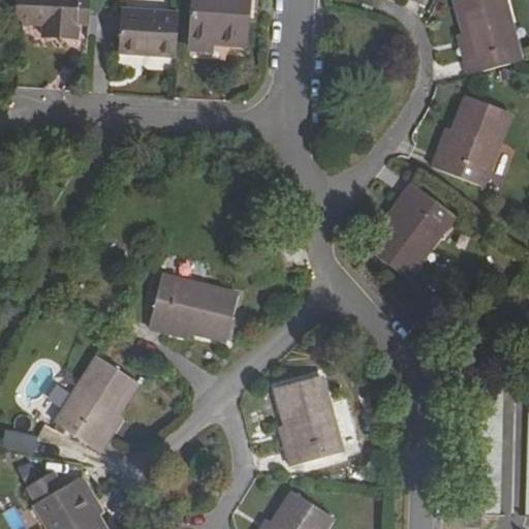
[(74,0),(16,0),(16,18),(42,19),(41,33),(73,34),(74,0)]
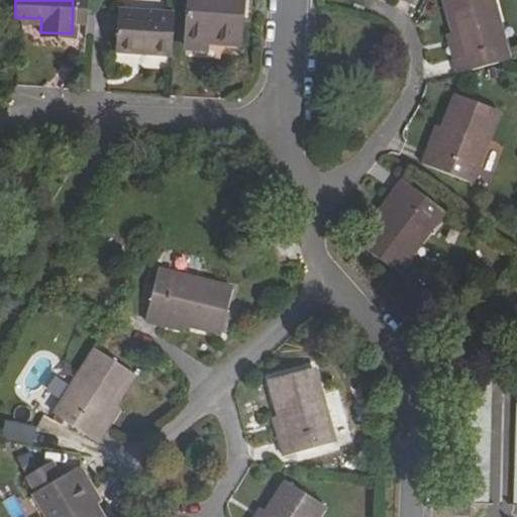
[(240,0),(187,0),(185,43),(205,44),(206,37),(238,39),(240,0)]
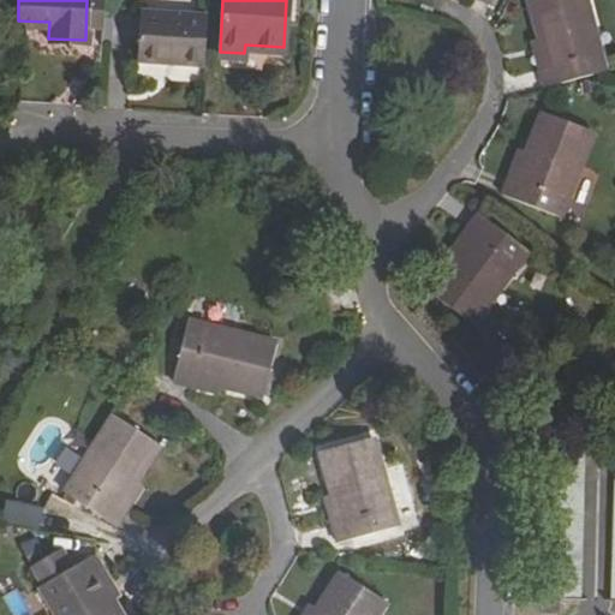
[(550,89),(610,72),(590,0),(535,0),(555,71),(545,73),(550,89)]
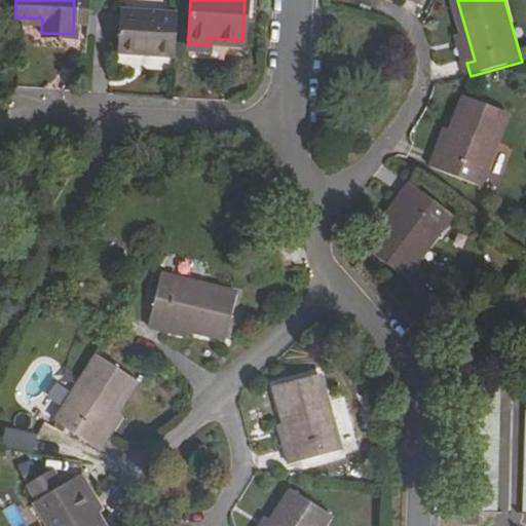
[(176,53),(178,10),(119,7),(117,51),(176,53)]
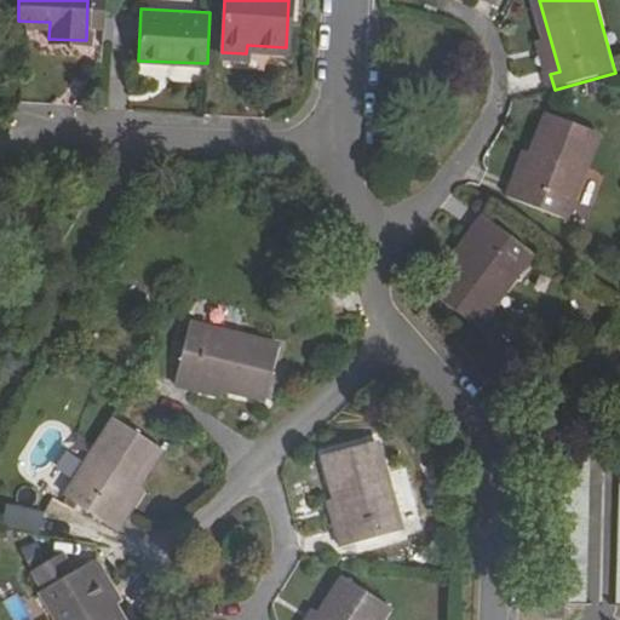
[(514,197),(568,219),(602,136),(552,115),(524,184),(520,182),(514,197)]
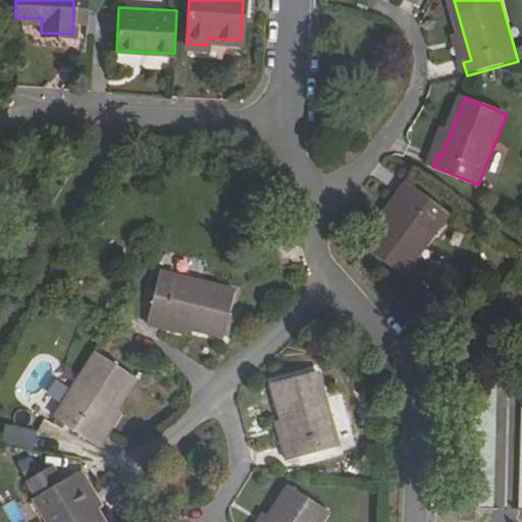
[(371,250),(408,276),(453,214),(411,184),(401,197),(407,200),(371,250)]
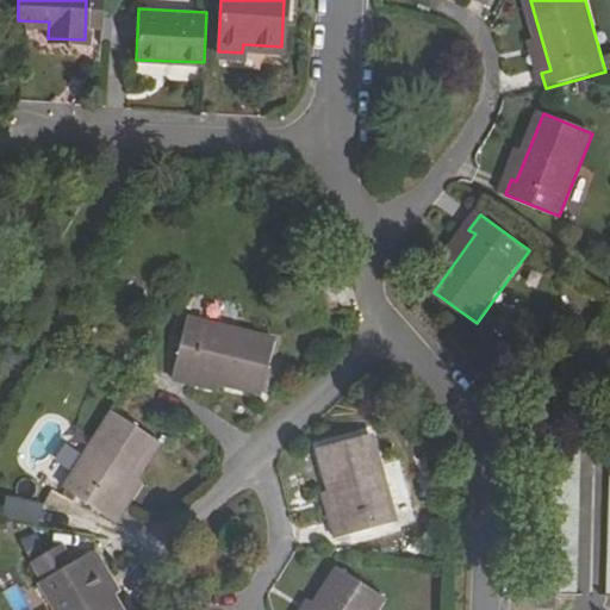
[(272,358),(186,340),(173,398),(190,402),(191,394),(261,410),(272,358)]
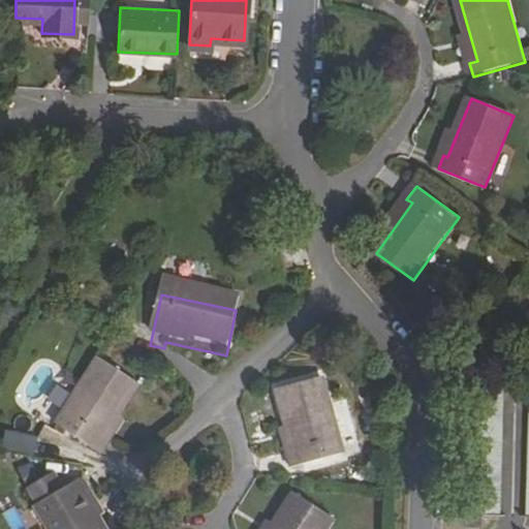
[(137,399),(98,374),(56,440),(101,469),(109,457),(103,454),(137,399)]
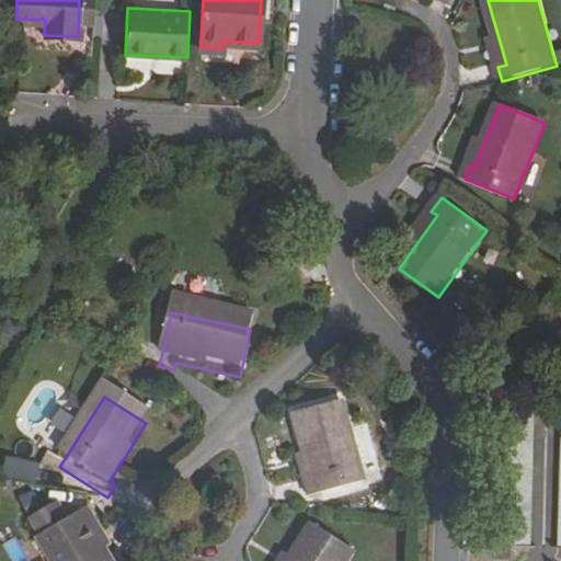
[(542,401),(542,424),(560,424),(560,402),(542,401)]
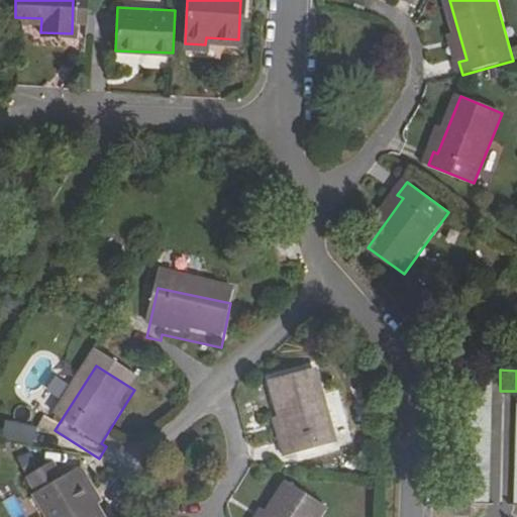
[(333,457),(314,385),(272,397),(288,454),(281,456),(285,471),(333,457)]
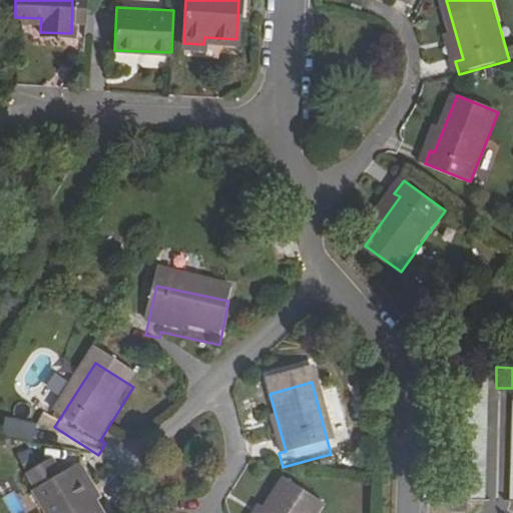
[(486,512),(488,397),(457,396),(455,512),(486,512)]
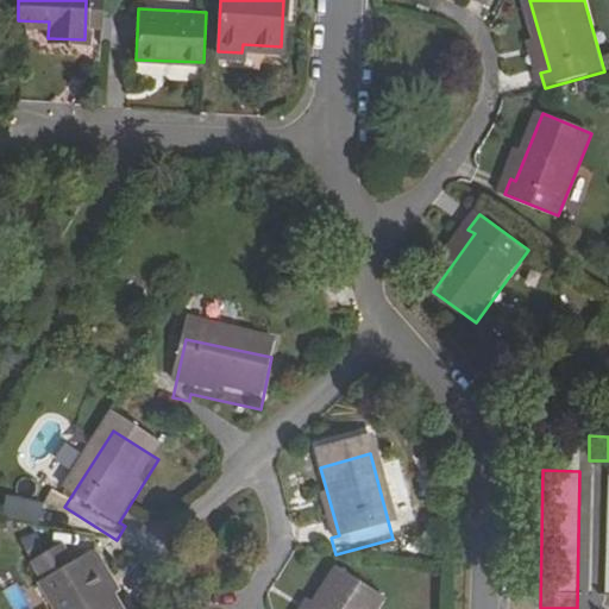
[(0,516),(36,526),(41,503),(4,494),(0,509),(0,516)]
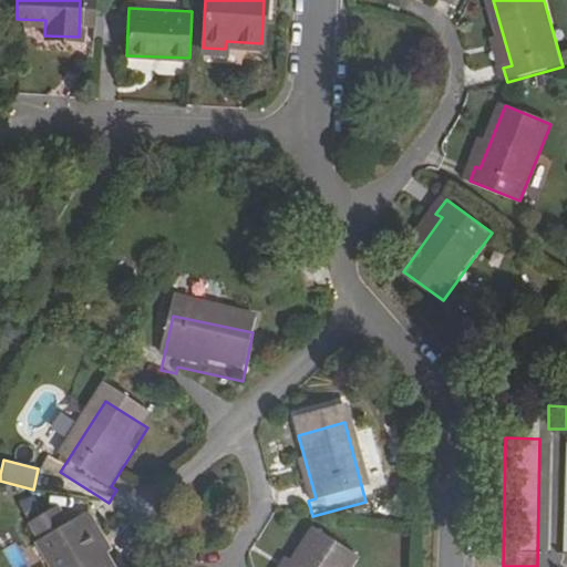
[(57,525),(29,540),(44,566),(101,566),(90,547),(95,544),(88,531),(66,543),(57,525)]
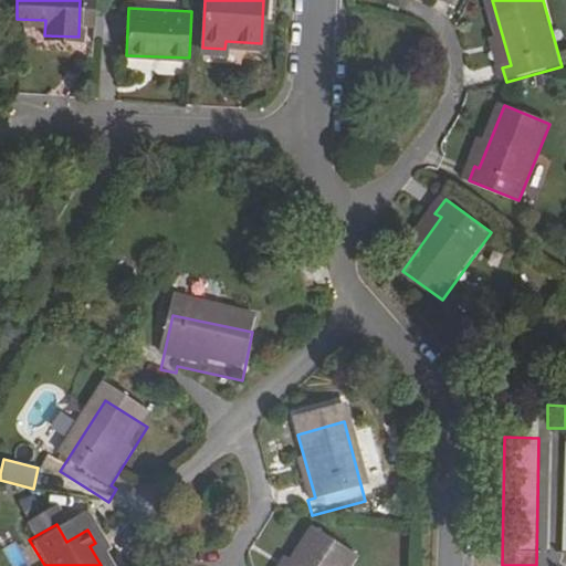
[(347,565),(315,545),(301,565),(347,565)]
